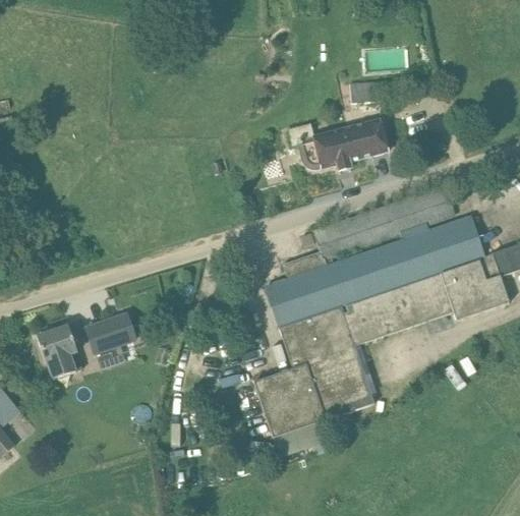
[(350,80),(352,102),(390,99),(389,77),(350,80)]
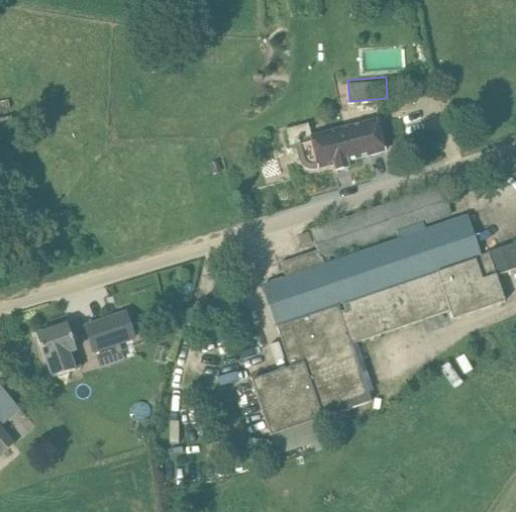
[(0,115),(16,110),(11,93),(0,96),(0,115)]
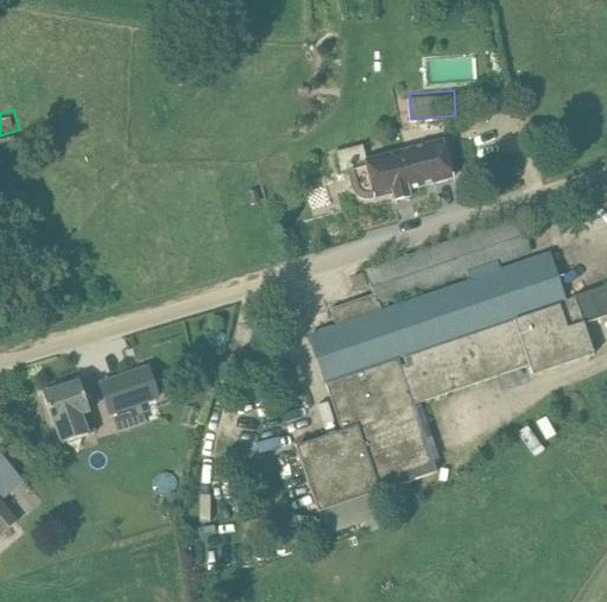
[(453,175),(447,152),(443,138),(367,157),(347,163),(353,185),(355,190),(360,194),(365,196),(370,196),(377,194),(377,195),(393,190),(396,197),(411,194),(409,187),(453,175)]
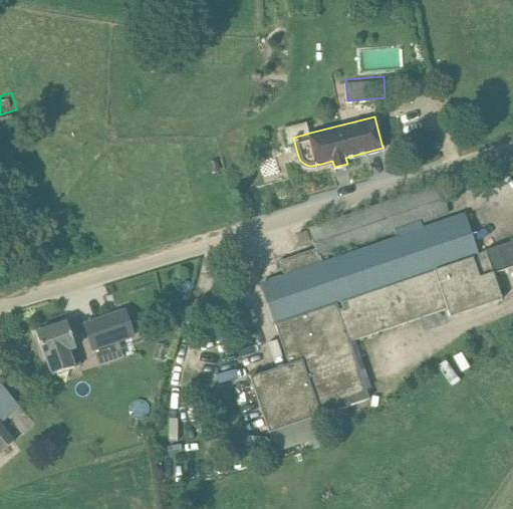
[(512,238),(479,251),(465,212),(422,227),(420,219),(449,209),(440,181),(309,226),(316,246),(280,258),(285,273),(262,281),(268,300),(276,322),(289,318),(301,357),(251,375),(269,431),(369,397),(350,339),(449,306),(452,315),(503,297),(494,271),(512,264),(512,238)]
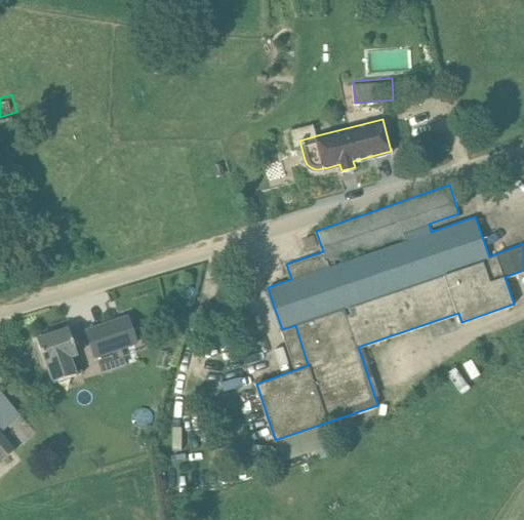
[(314,233),(305,236),(308,246),(317,243),(314,233)]
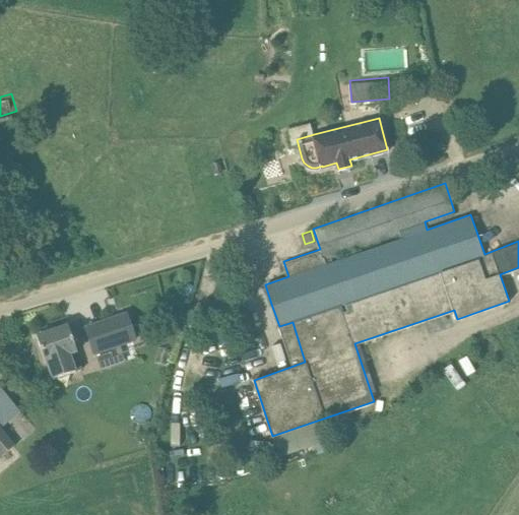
[(126,311),(86,325),(94,350),(95,350),(101,367),(125,359),(119,342),(135,337),(135,336),(126,311)]
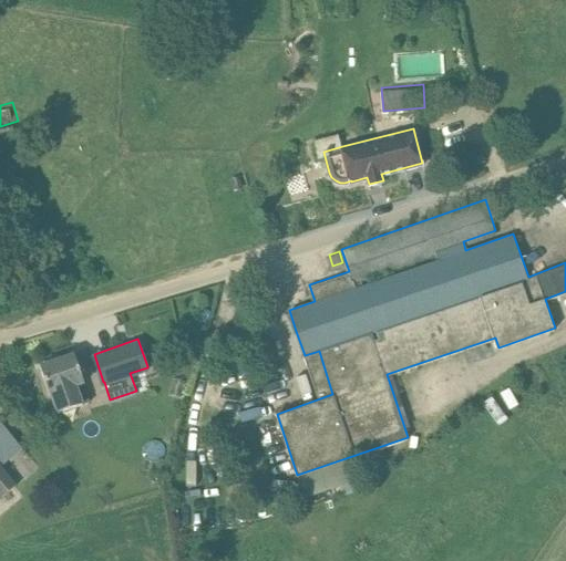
[(74,352),(40,364),(50,393),(52,392),(58,411),(89,401),(83,382),(84,381),(74,352)]
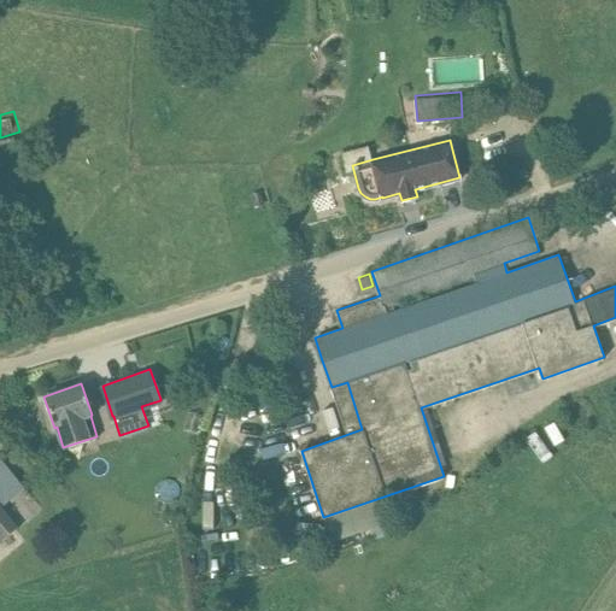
[(0,540),(18,526),(0,504),(24,485),(0,454),(0,540)]
